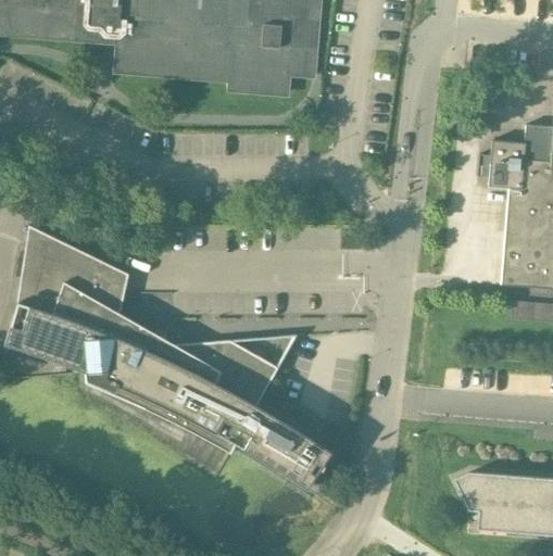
[(0,0),(0,30),(118,41),(116,70),(231,79),(230,88),(289,93),(291,75),(314,77),(319,0),(0,0)]
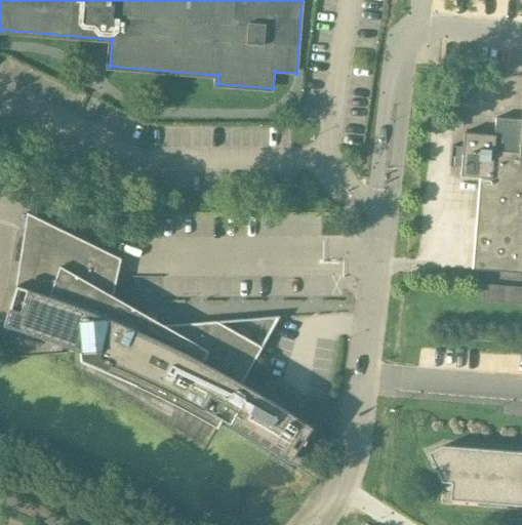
[(521,137),(466,132),(462,175),(482,177),(475,268),(521,272),(521,137)]
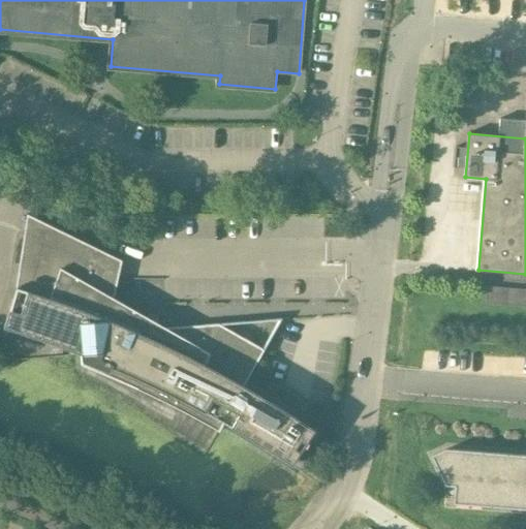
[(272,452),(292,465),(315,430),(304,422),(295,415),(275,403),(259,394),(245,385),(283,318),(156,329),(155,315),(159,315),(159,314),(156,313),(155,314),(152,314),(148,315),(146,316),(115,299),(123,259),(29,213),(17,286),(4,327),(24,333),(42,339),(73,336),(74,348),(82,348),(83,355),(83,365),(95,369),(111,376),(127,383),(143,391),(153,396),(168,403),(184,411),(199,419),(220,431),(224,423),(242,432),(256,441),(272,452)]
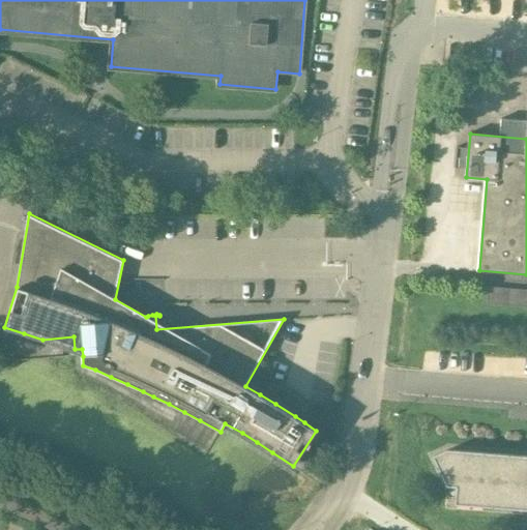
[(164,222),(155,223),(156,230),(165,230),(164,222)]
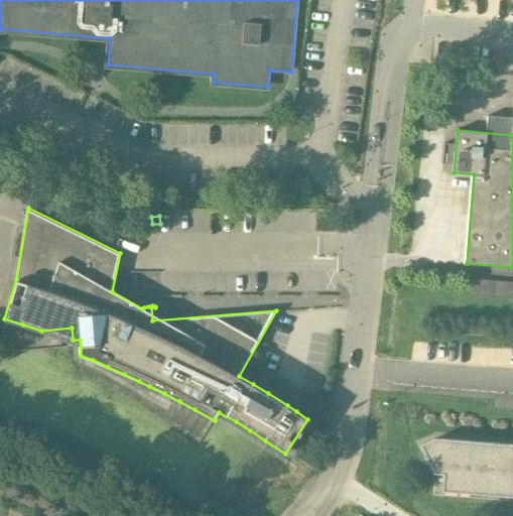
[(512,279),(479,278),(479,296),(512,296),(512,279)]
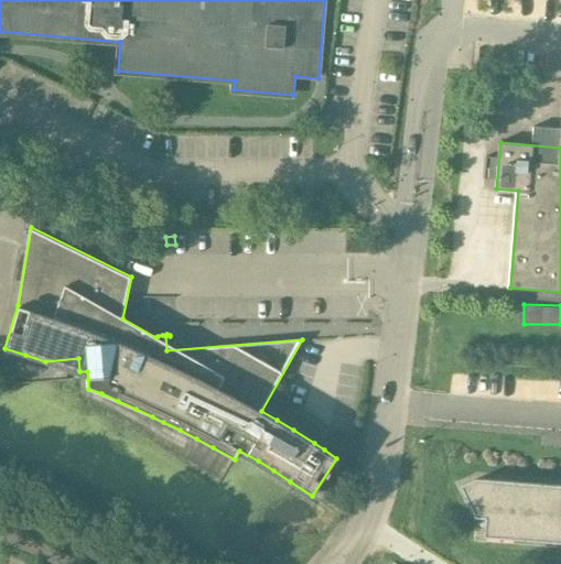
[(560,485),(479,478),(465,486),(479,518),(489,518),(488,537),(560,543),(560,485)]
